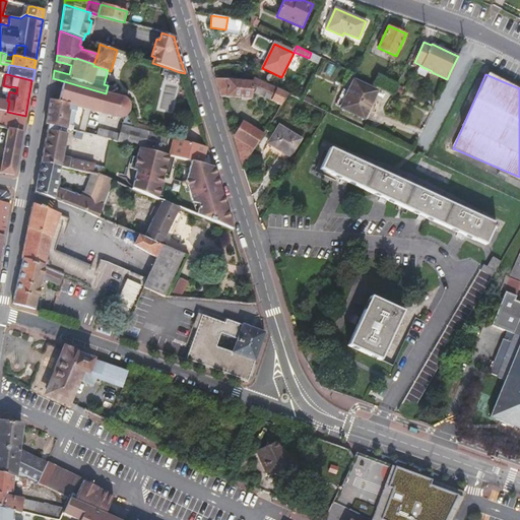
[(252,81),(215,78),(218,88),(221,96),(252,99),(252,91),(280,105),(288,92),(253,77),(252,81)]
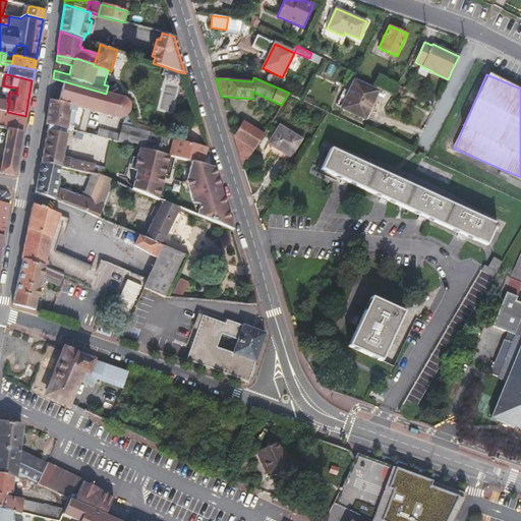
[(341,108),(365,119),(378,91),(354,79),(341,108)]
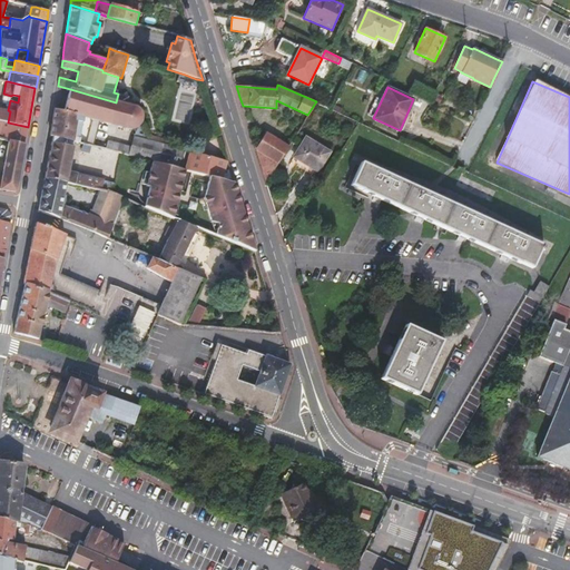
[(65,108),(64,111),(84,118),(92,120),(99,121),(126,129),(128,130),(131,130),(134,130),(136,129),(139,128),(140,126),(141,124),(143,120),(143,118),(143,115),(141,112),(139,110),(138,109),(135,107),(129,106),(128,106),(125,105),(127,98),(127,96),(118,94),(116,102),(70,89),(65,108)]
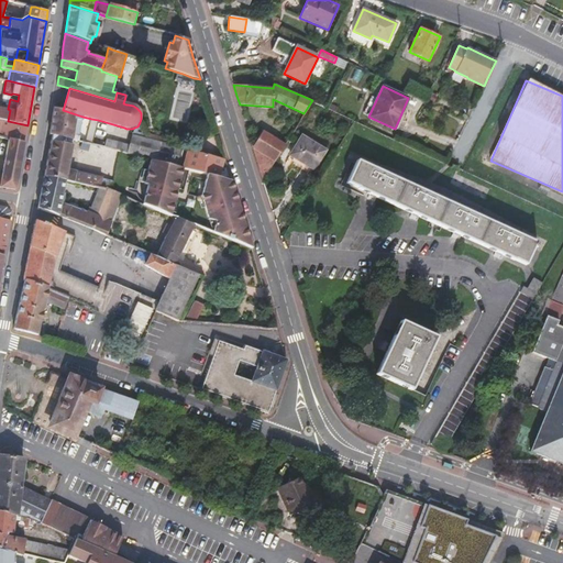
[(0,119),(7,120),(8,121),(10,110),(8,109),(1,108),(0,107),(0,119)]
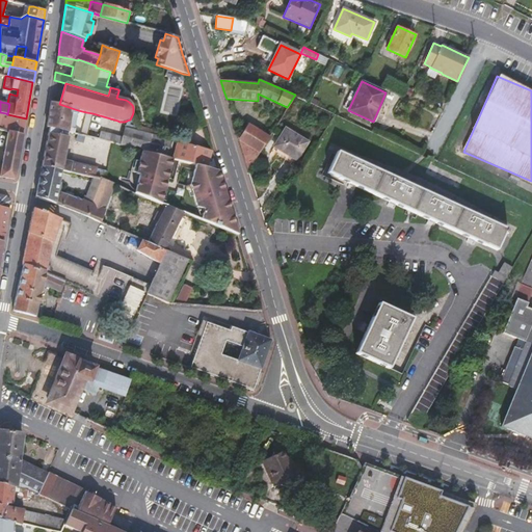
[(50,102),(47,127),(49,128),(70,132),(74,133),(75,128),(70,128),(72,113),(77,114),(78,110),(59,104),(50,102)]
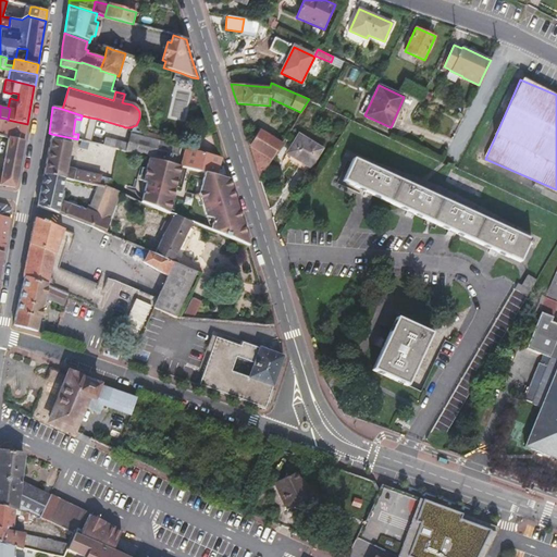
[(7,119),(0,118),(0,134),(9,137),(24,141),(27,124),(8,120),(7,119)]
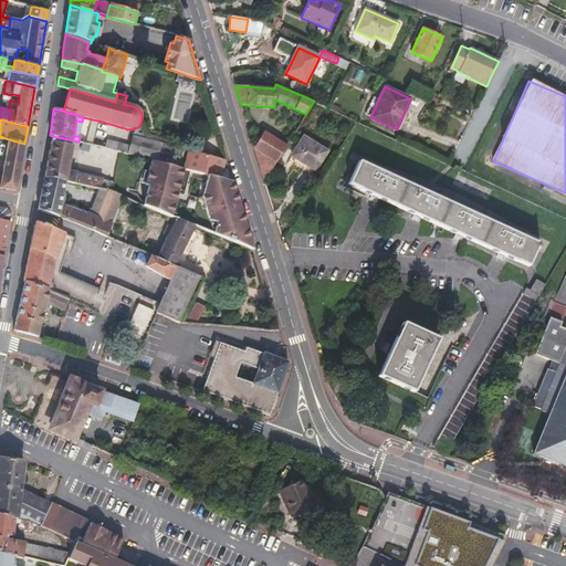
[(92,119),(86,144),(90,145),(92,145),(98,121),(92,119)]
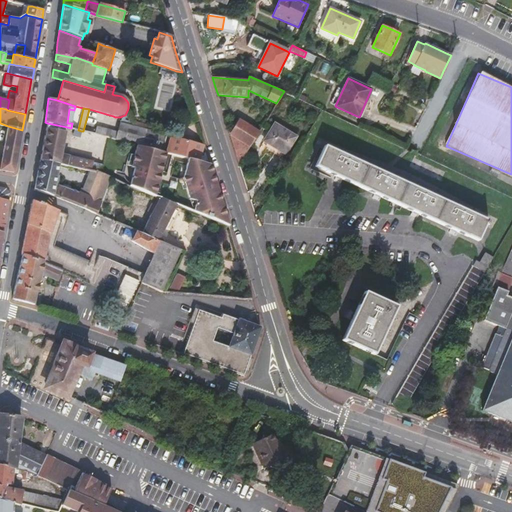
[(239,118),(230,133),(235,149),(240,164),(260,131),(239,118)]
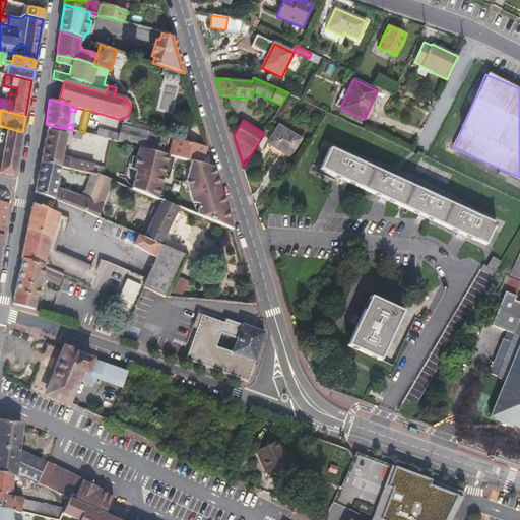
[(95,136),(112,140),(139,147),(163,153),(167,136),(144,130),(121,124),(119,134),(98,128),(95,136)]
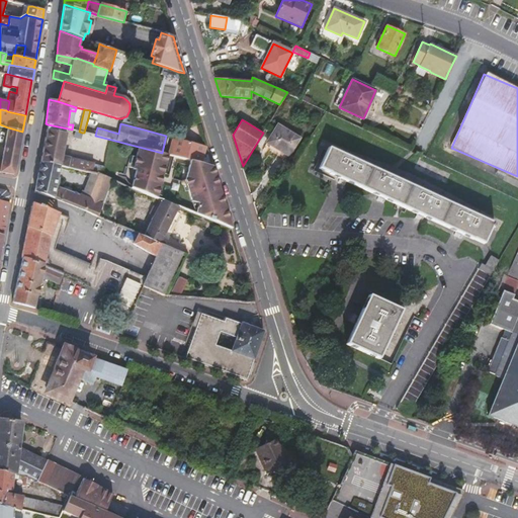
[(95,163),(62,156),(68,128),(48,124),(40,163),(60,166),(91,171),(93,171),(95,163)]
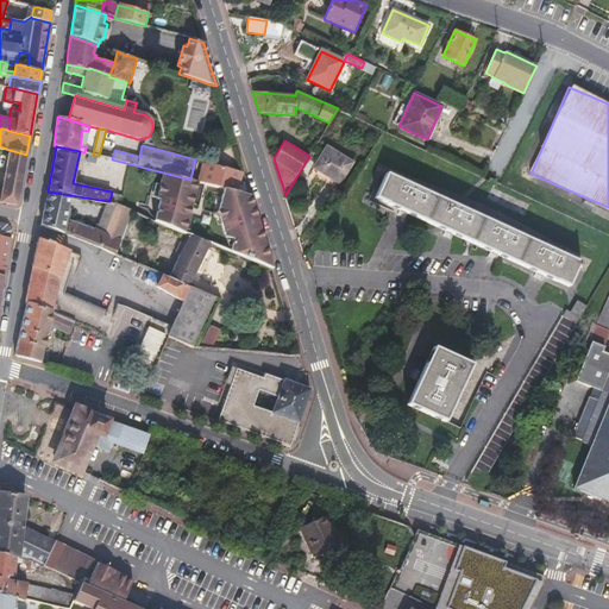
[(314,168),(339,183),(352,163),(327,148),(314,168)]
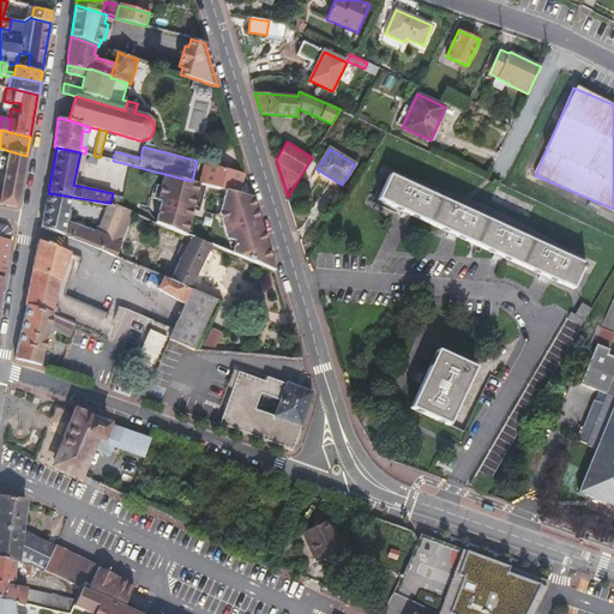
[(0,204),(17,208),(26,156),(10,151),(2,188),(0,187),(0,204)]
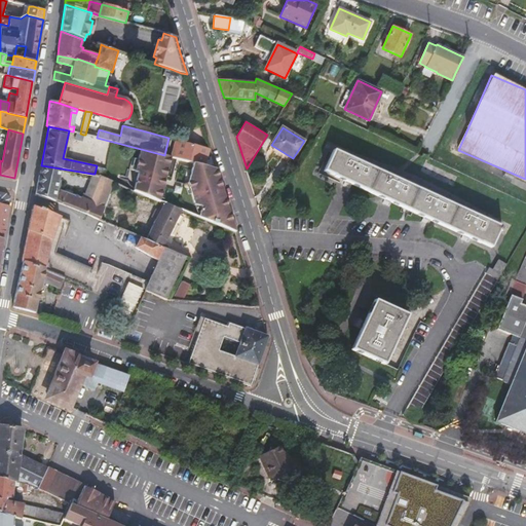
[(171,139),(166,155),(171,157),(174,157),(178,141),(171,139)]
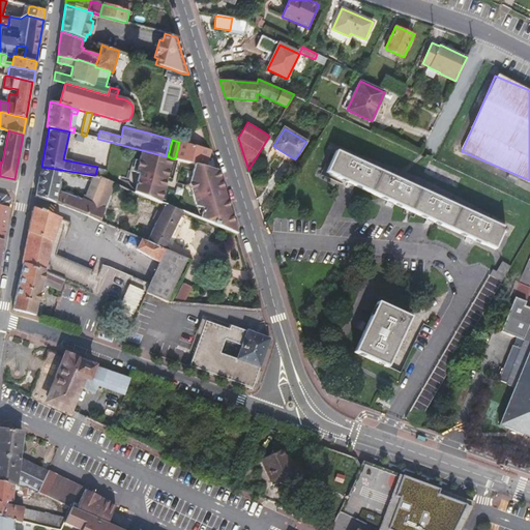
[(184,143),(179,142),(175,158),(198,165),(209,167),(212,150),(184,143)]
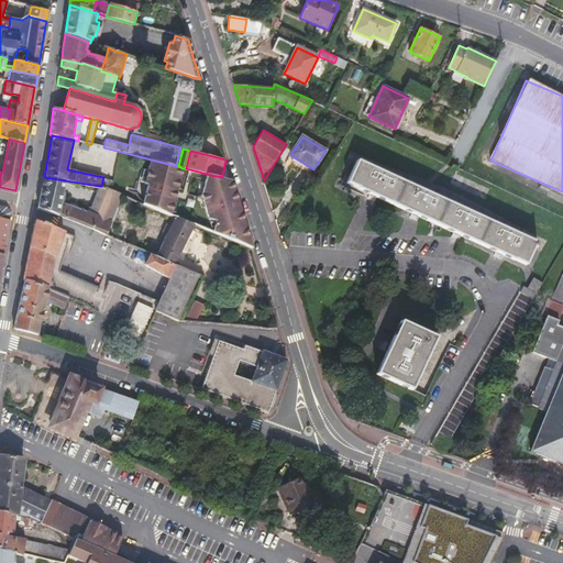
[(174,216),(186,168),(183,168),(178,166),(176,166),(151,159),(147,170),(141,168),(138,181),(147,185),(143,202),(148,206),(153,207),(155,208),(170,214),(174,216)]
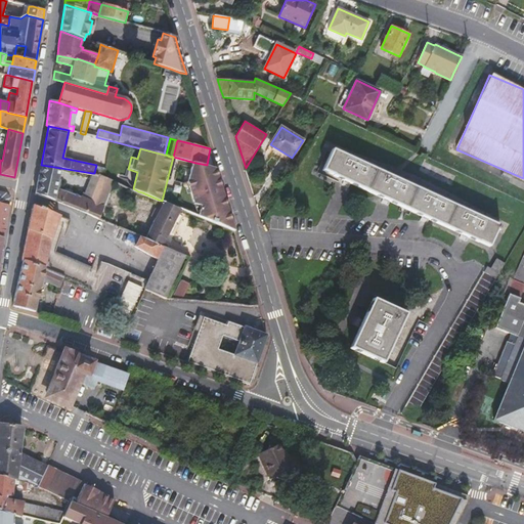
[(333,148),(322,170),(333,175),(341,179),(347,181),(353,184),(379,197),(386,200),(391,202),(422,216),(426,218),(465,235),(479,242),(489,247),(498,225),(333,148)]
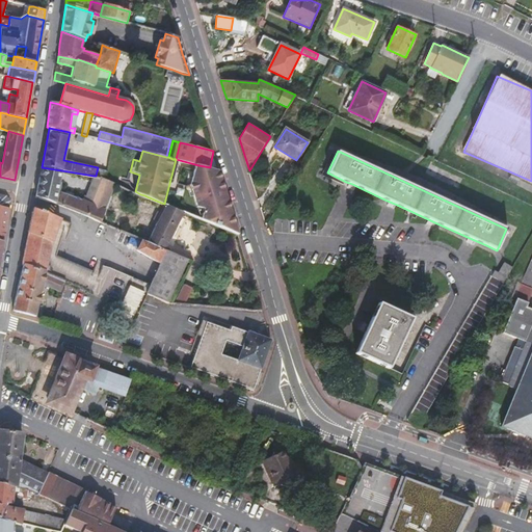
[(192,186),(201,219),(238,234),(228,200),(219,171),(210,167),(198,165),(192,186)]
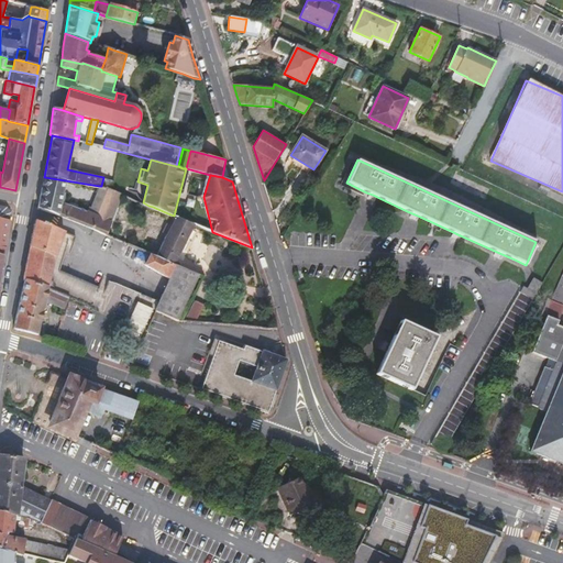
[(44,177),(42,188),(63,191),(65,180),(44,177)]
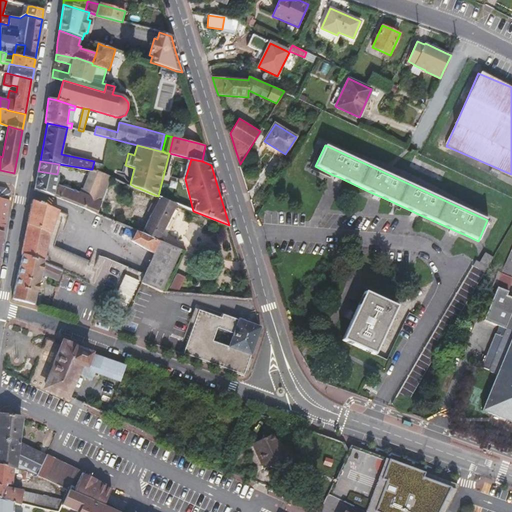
[(94,161),(92,169),(97,170),(103,173),(104,164),(104,163),(94,161)]
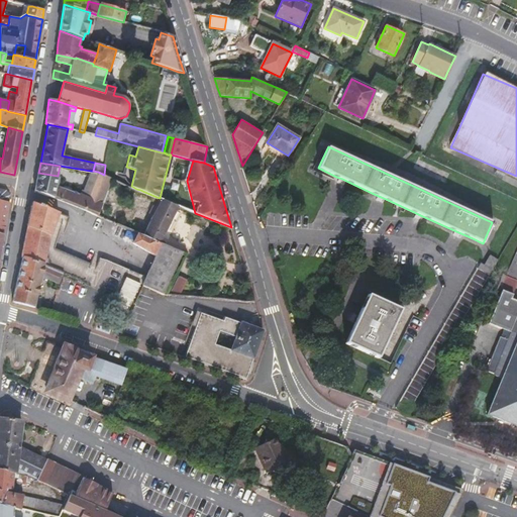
[(91,171),(81,194),(102,203),(107,191),(93,185),(98,172),(93,171),(91,171)]
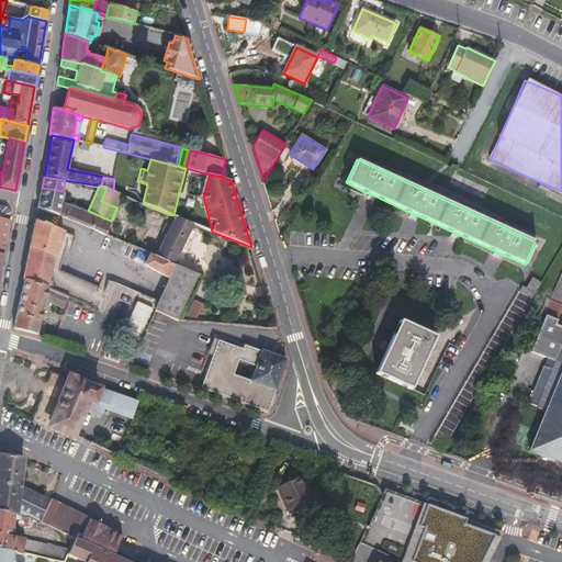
[(116,208),(122,194),(113,190),(107,187),(101,201),(116,208)]
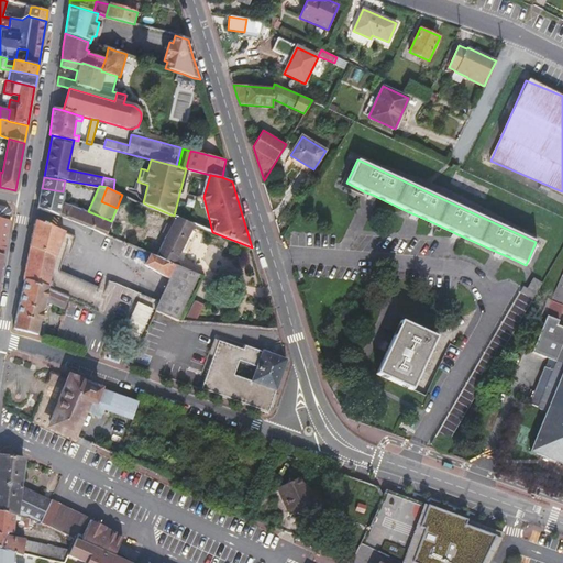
[(42,188),(37,209),(59,216),(106,235),(111,221),(88,211),(62,200),(63,191),(42,188)]
